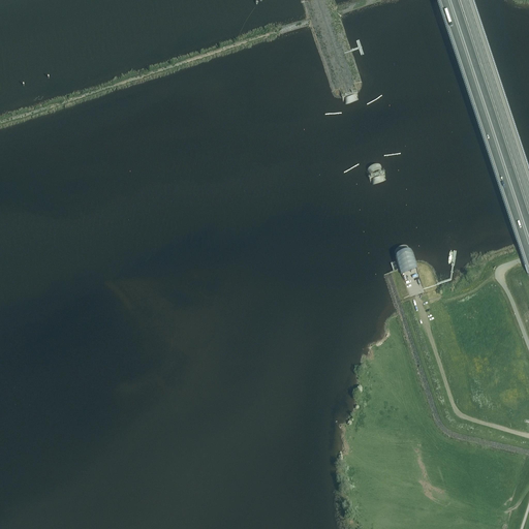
[(358,95),(356,92),(342,97),(343,100),(344,100),(344,102),(345,103),(346,103),(348,103),(350,103),(352,102),(355,101),(358,100),(358,99),(359,98),(359,97),(358,95)]
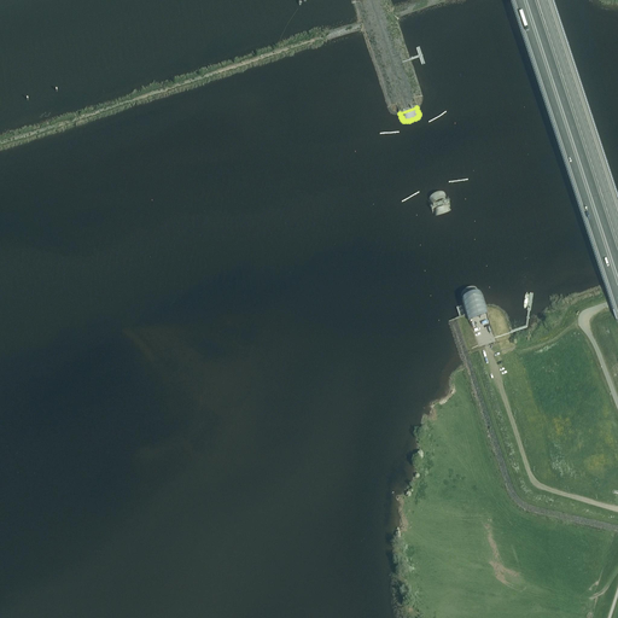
[(461,297),(462,301),(479,295),(479,291),(478,291),(478,289),(477,289),(476,287),(474,287),(472,287),(471,287),(467,289),(466,289),(465,290),(462,291),(461,292),(461,293),(461,295),(462,297),(461,297)]
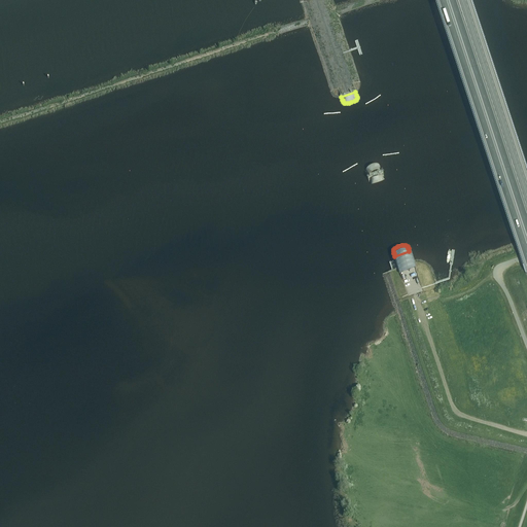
[(415,268),(413,260),(410,252),(394,257),(399,273),(415,268)]
